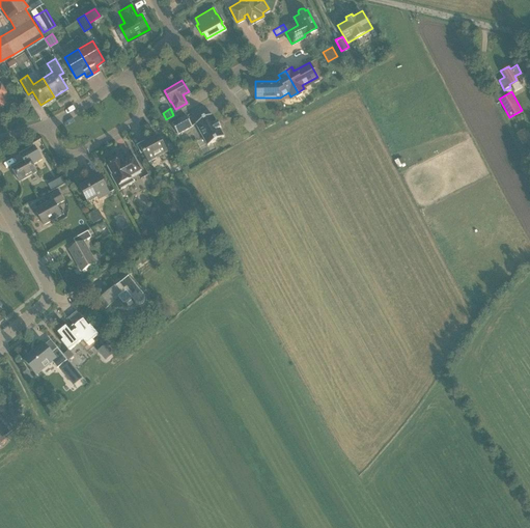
[(220,126),(217,120),(216,120),(211,112),(195,121),(206,143),(223,134),(219,127),(220,126)]
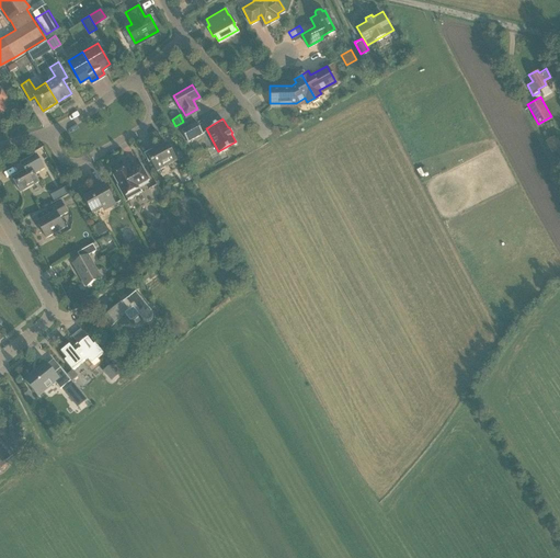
[(181,129),(186,140),(202,132),(196,121),(181,129)]
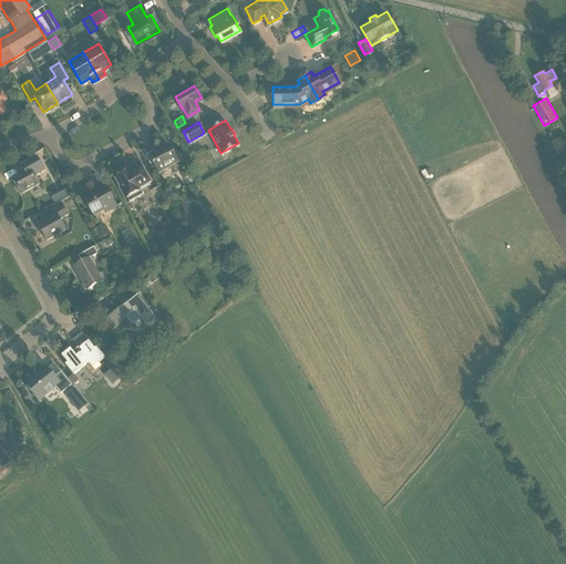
[(551,140),(557,151),(565,145),(565,142),(563,137),(561,139),(559,135),(551,140)]
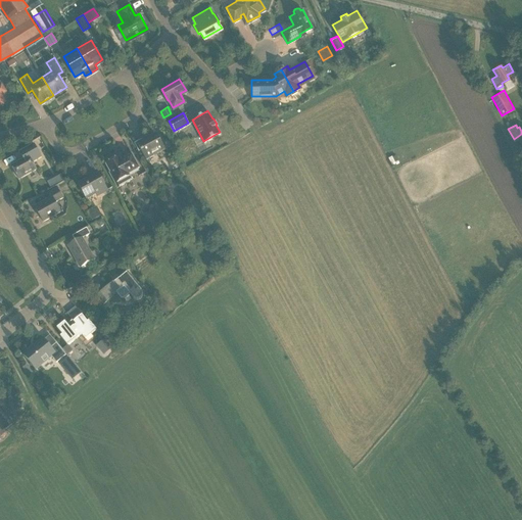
[(137,142),(145,157),(163,147),(154,132),(137,142)]
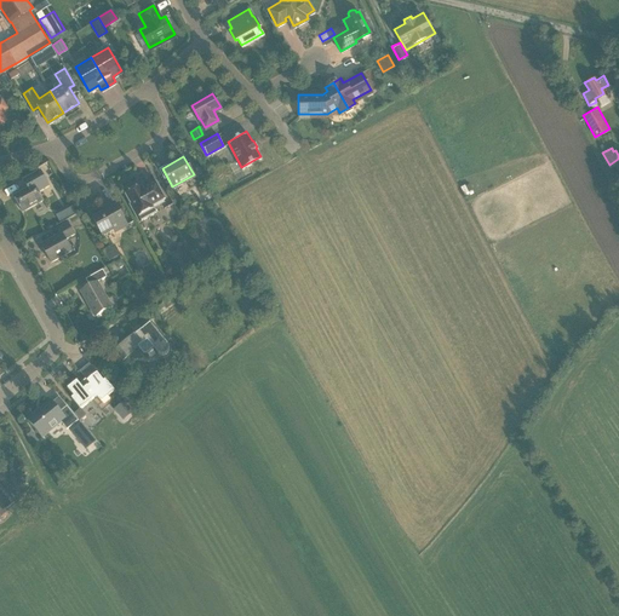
[(49,183),(39,167),(22,177),(27,185),(12,194),(22,209),(43,197),(38,189),(49,183)]
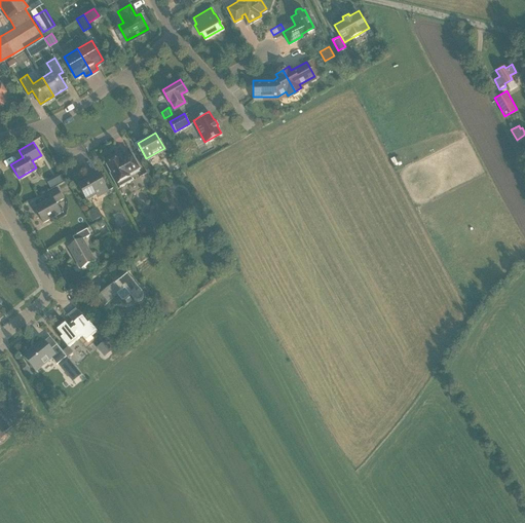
[(94,146),(85,147),(86,157),(95,157),(94,146)]
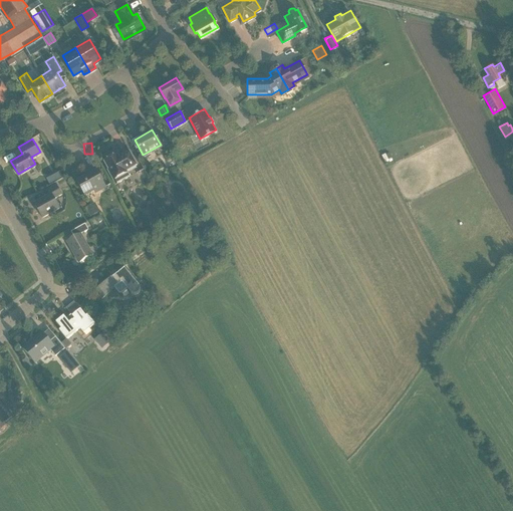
[(121,154),(121,155),(118,157),(116,152),(103,160),(107,167),(106,168),(112,178),(126,170),(125,169),(136,163),(125,144),(125,145),(129,150),(121,154)]
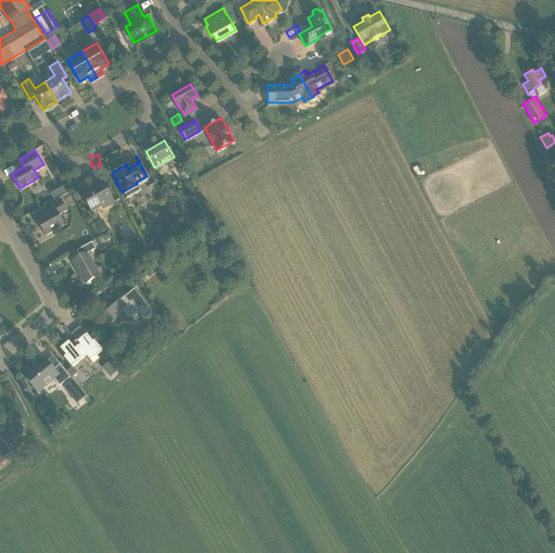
[(102,180),(91,186),(92,189),(83,195),(91,210),(104,201),(106,204),(113,200),(102,180)]
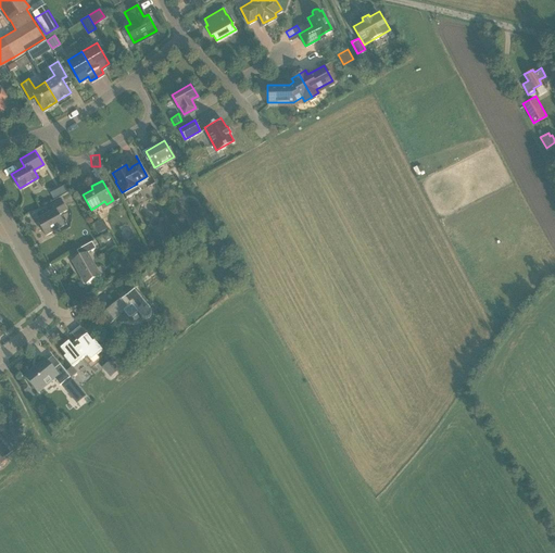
[(154,181),(147,185),(152,195),(160,191),(154,181)]
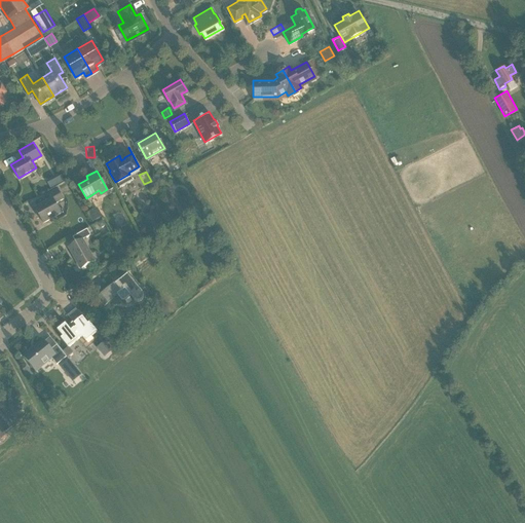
[(47,179),(49,184),(62,177),(59,173),(47,179)]
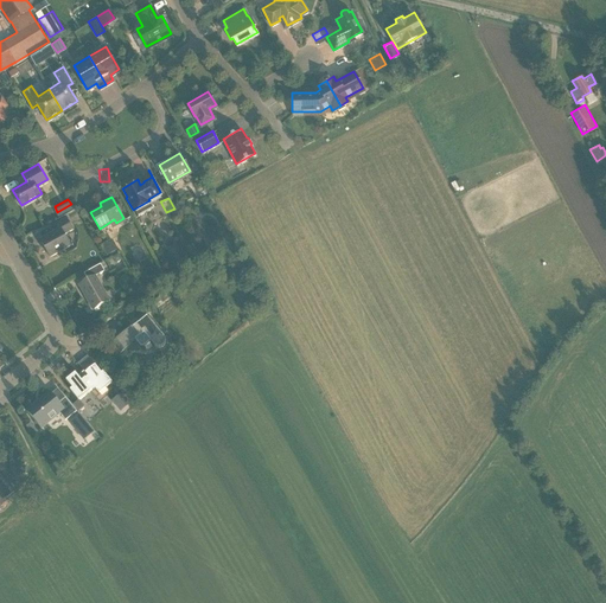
[(69,243),(63,232),(71,228),(65,216),(52,223),(56,229),(39,238),(49,255),(69,243)]
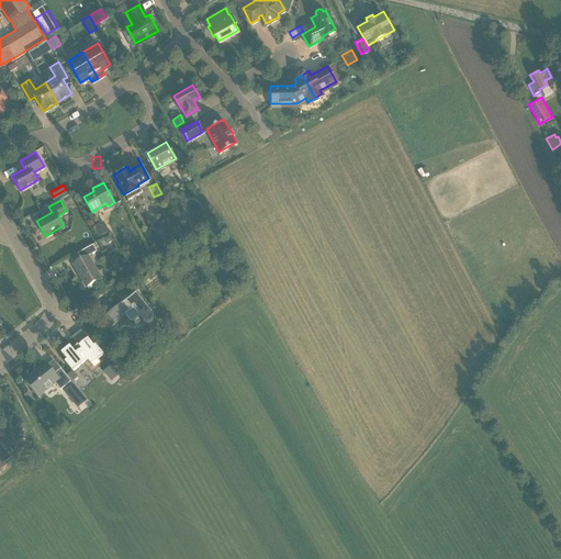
[(92,225),(98,234),(108,228),(103,219),(92,225)]
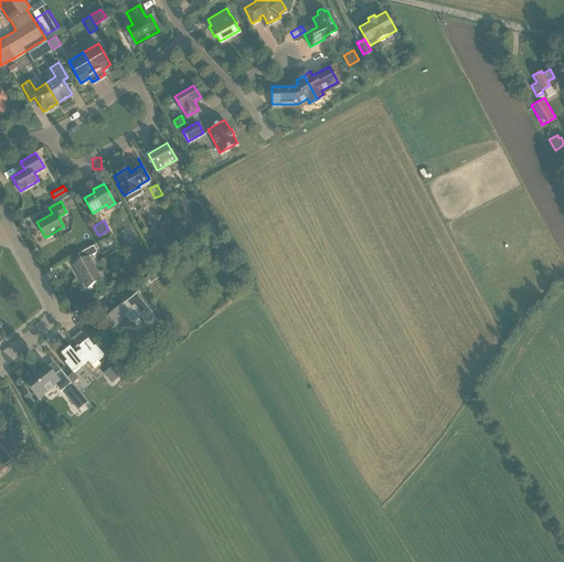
[(110,235),(103,239),(107,246),(115,243),(110,235)]
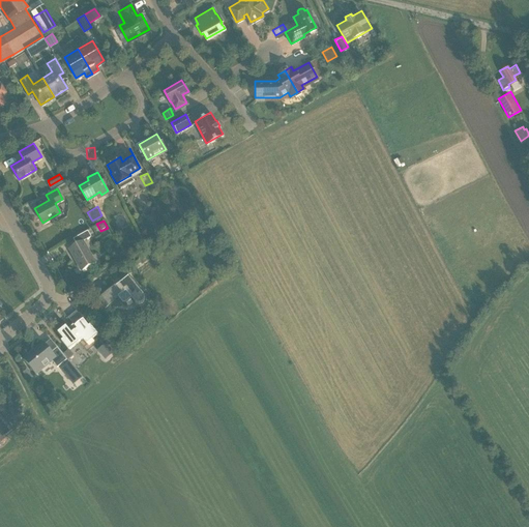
[(94,261),(82,239),(90,235),(87,229),(72,236),(76,242),(68,246),(81,268),(94,261)]
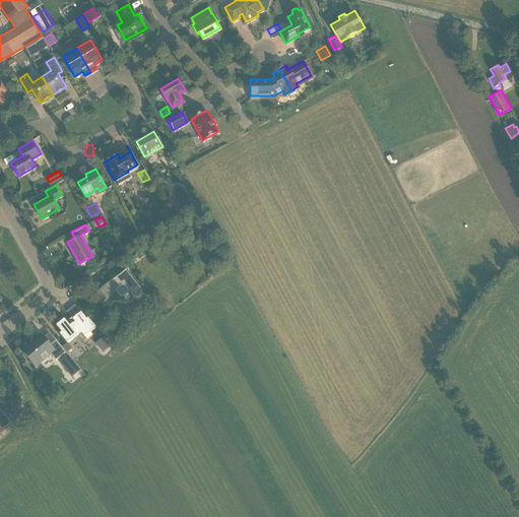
[(127,254),(131,260),(137,255),(134,250),(127,254)]
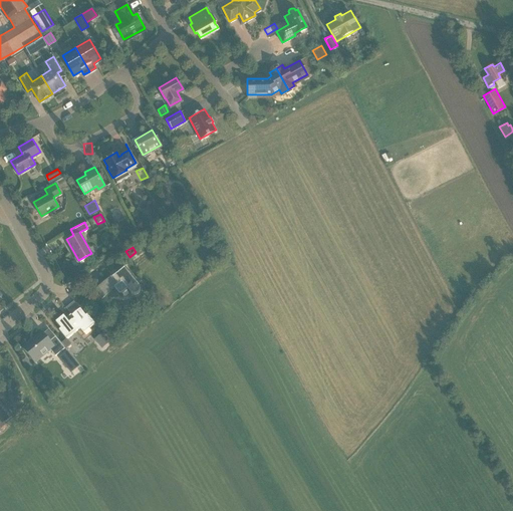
[(139,284),(123,266),(112,275),(111,274),(97,286),(104,294),(114,286),(118,292),(120,292),(126,287),(131,292),(133,292),(135,292),(137,292),(138,290),(139,289),(140,287),(139,284)]
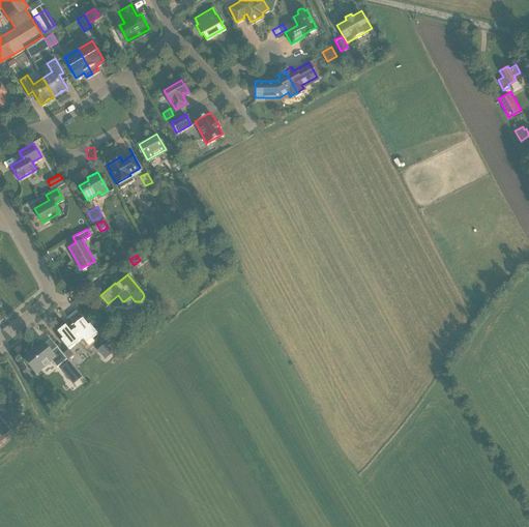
[(89,322),(88,323),(82,317),(68,328),(65,324),(57,330),(62,338),(60,339),(67,348),(82,337),(85,341),(97,331),(89,322)]
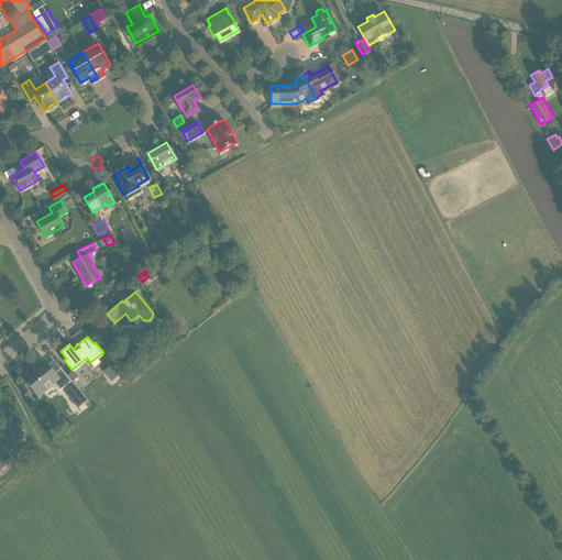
[(103,357),(110,364),(114,361),(107,353),(103,357)]
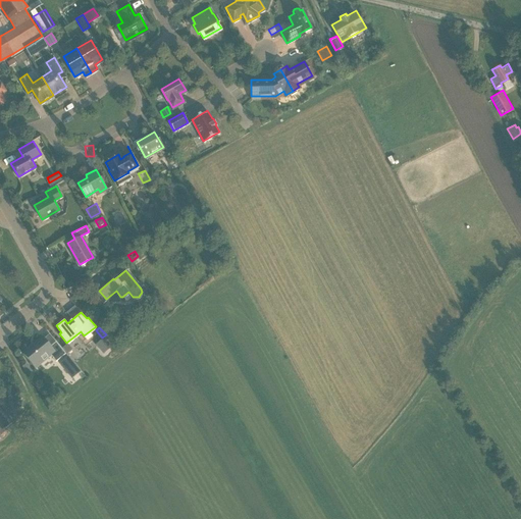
[(53,339),(55,341),(49,345),(42,335),(41,335),(42,336),(31,346),(30,345),(24,349),(25,350),(23,352),(23,353),(24,352),(34,362),(39,363),(50,353),(55,360),(65,352),(54,338),(53,339)]
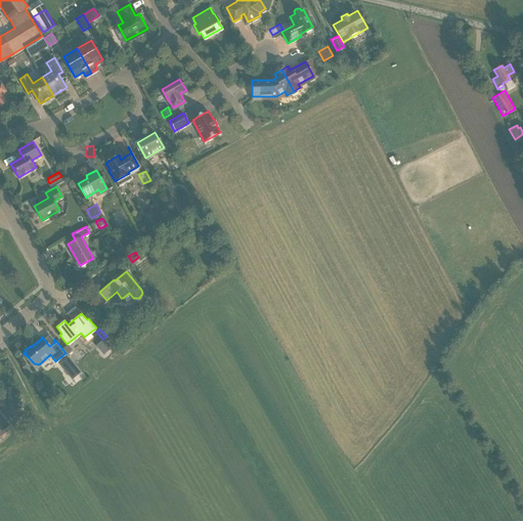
[(63,349),(70,357),(75,353),(69,345),(63,349)]
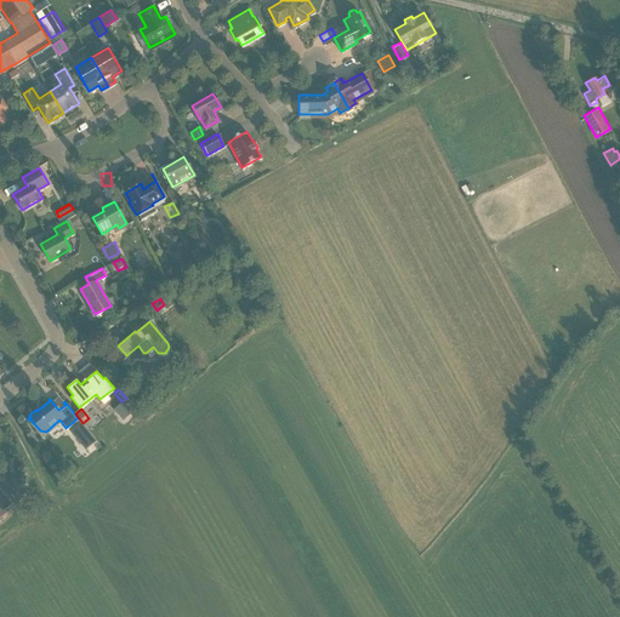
[(69,428),(84,446),(95,438),(80,420),(69,428)]
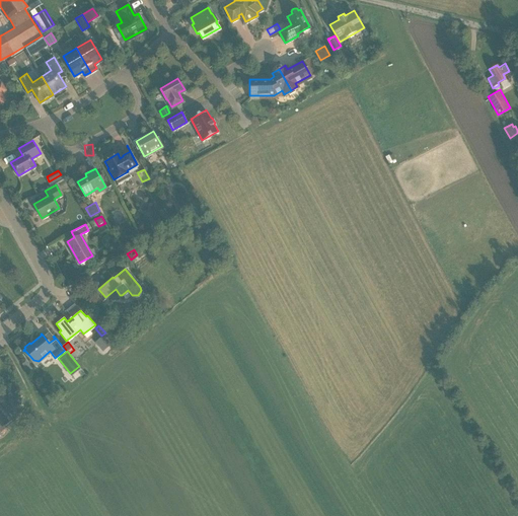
[(0,424),(2,423),(3,425),(10,419),(10,418),(0,406),(0,424)]
